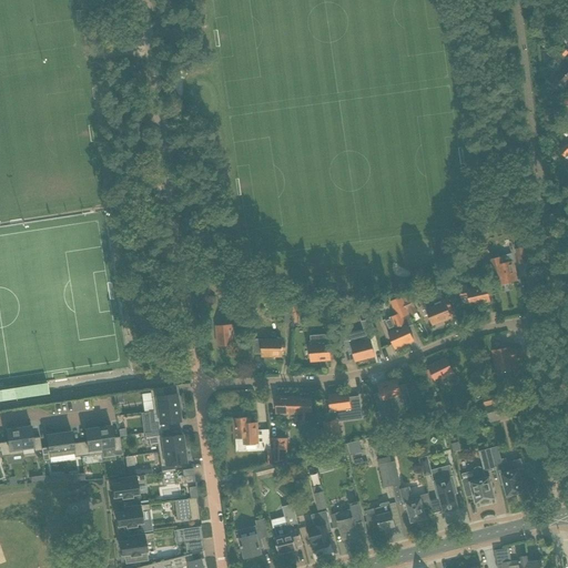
[(565,58),(559,52),(555,57),(560,62),(565,58)]
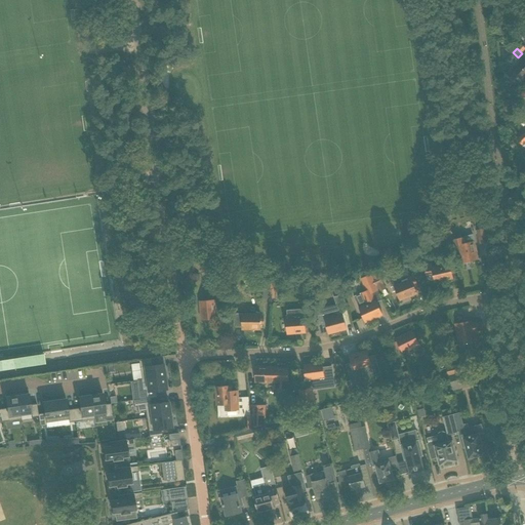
[(523,79),(524,77),(524,56),(514,70),(513,70),(508,75),(513,80),(518,75),(523,79)]
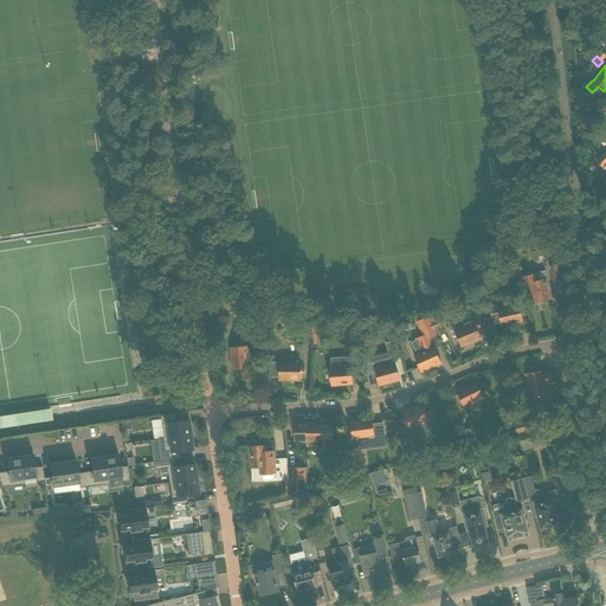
[(605,153),(604,155),(601,153),(595,160),(604,168),(605,165),(605,153)]
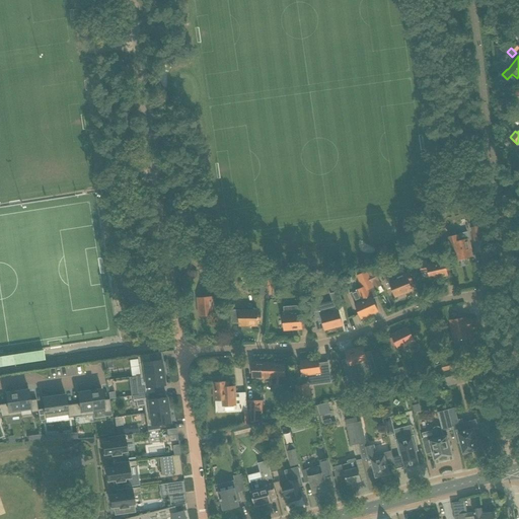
[(472,256),(468,238),(465,239),(460,240),(459,234),(450,236),(450,234),(447,231),(442,224),(439,227),(444,233),(444,234),(446,242),(447,243),(450,254),(455,253),(457,260),(472,256)]
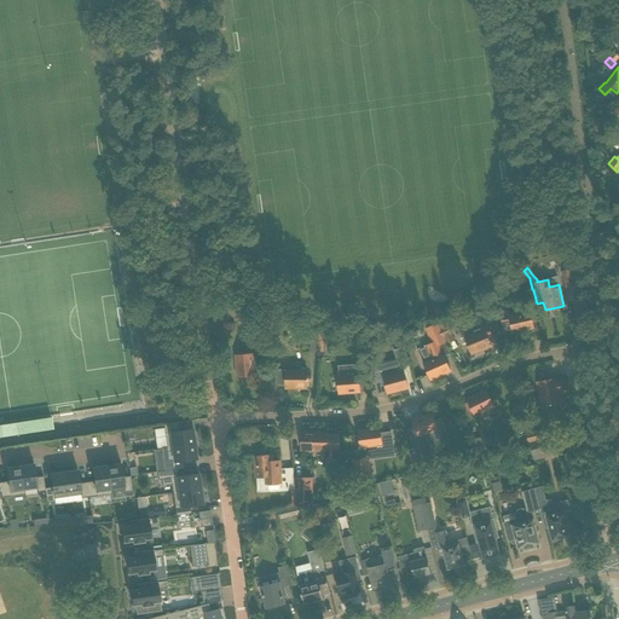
[(566,288),(574,285),(571,270),(562,271),(566,288)]
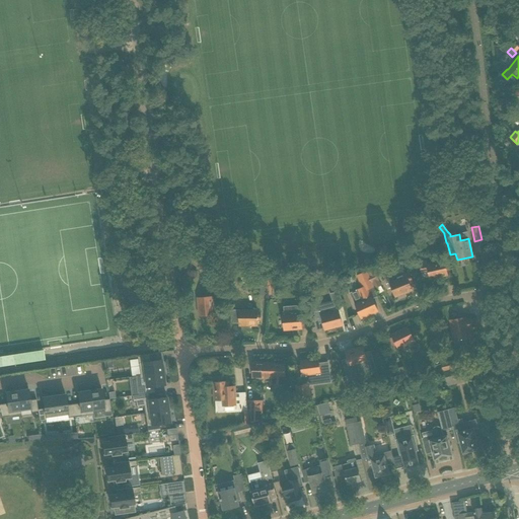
[(446,242),(444,234),(444,233),(439,227),(435,229),(442,238),(441,238),(443,241),(446,242)]
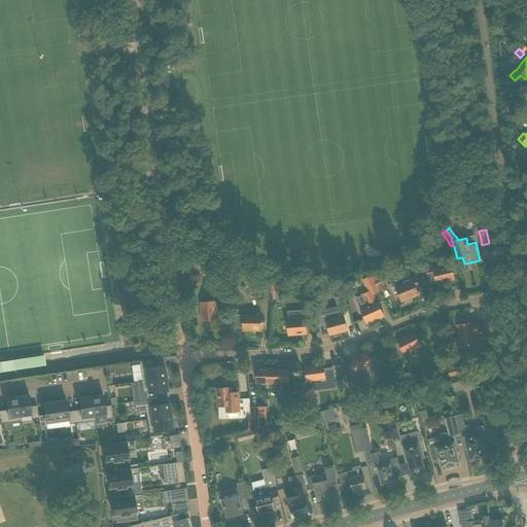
[(455,264),(451,265),(433,268),(433,265),(425,266),(429,282),(435,280),(436,284),(455,280),(453,275),(457,274),(455,264)]
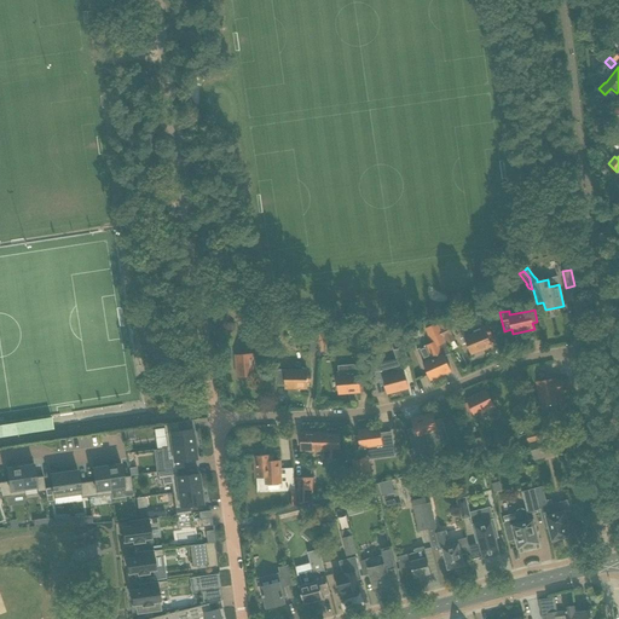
[(252,323),(247,330),(258,336),(262,329),(252,323)]
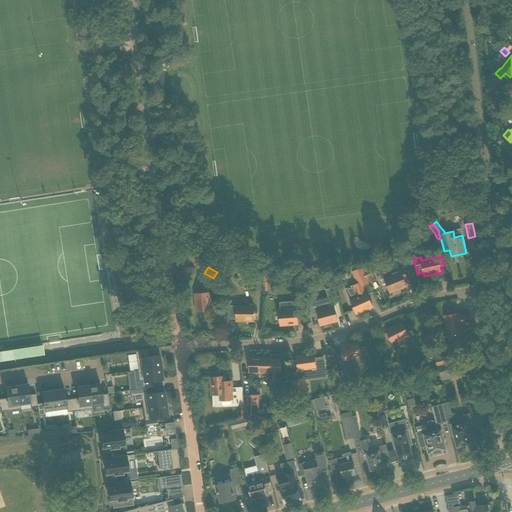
[(358,297),(350,300),(352,305),(356,314),(373,307),(369,298),(367,295),(366,293),(362,286),(369,283),(367,280),(364,272),(362,268),(352,272),(358,284),(353,286),(358,297)]
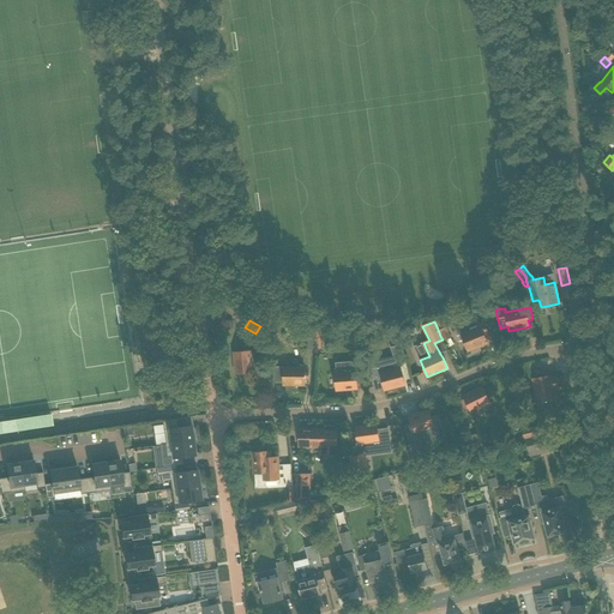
[(441,324),(437,326),(440,336),(445,333),(449,332),(449,331),(444,323),(441,324)]
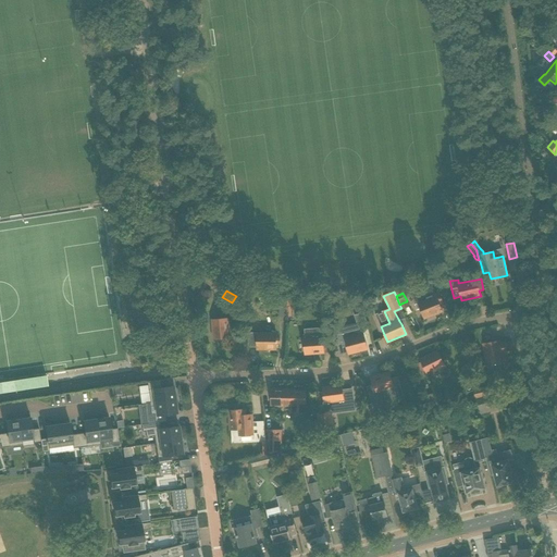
[(418,304),(420,309),(424,319),(442,311),(441,309),(445,307),(438,293),(425,298),(426,300),(418,304)]
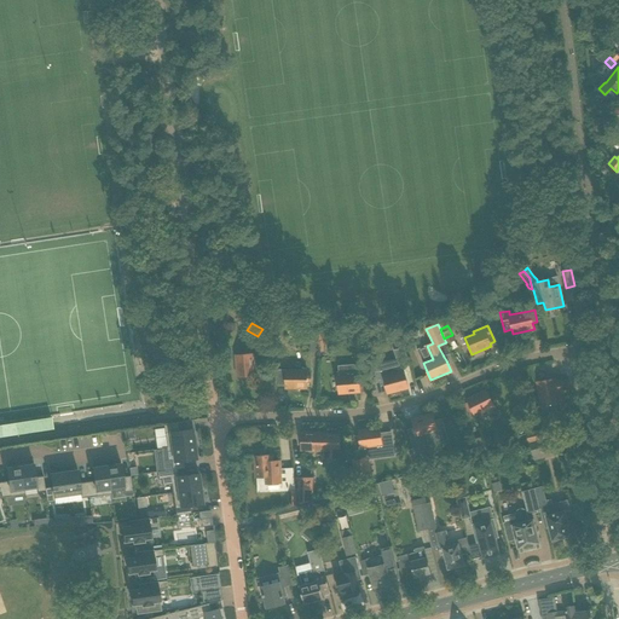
[(255,376),(255,364),(254,353),(235,356),(237,377),(255,376)]
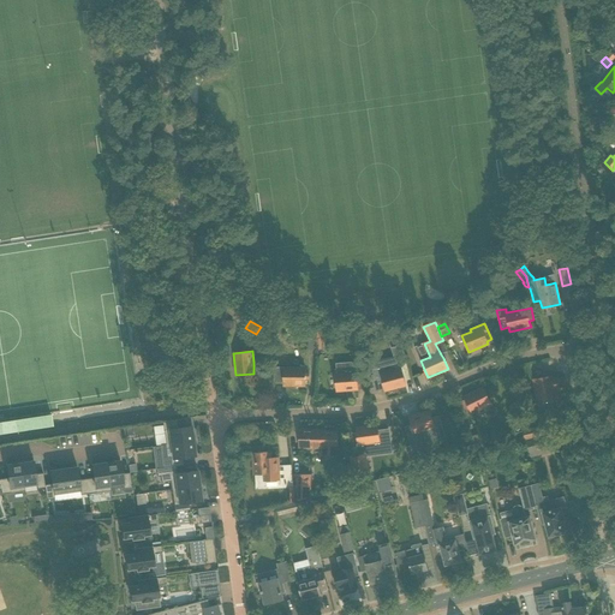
[(374,375),(371,376),(376,392),(377,390),(384,389),(384,392),(406,387),(402,375),(401,368),(400,369),(400,368),(398,359),(398,358),(395,359),(371,365),(374,375)]
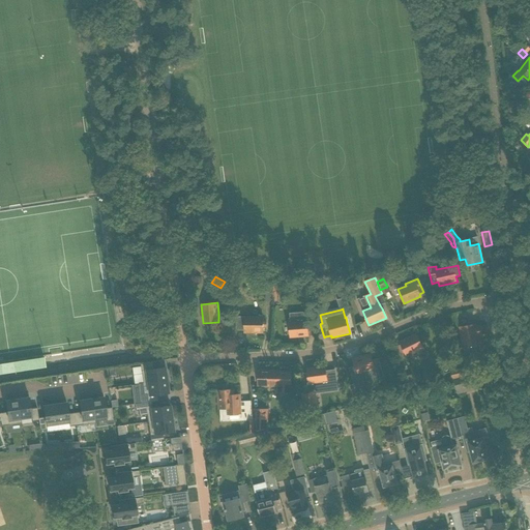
[(290,322),(289,322),(289,323),(289,327),(290,337),(308,336),(307,326),(307,321),(305,321),(305,312),(290,313),(290,322)]
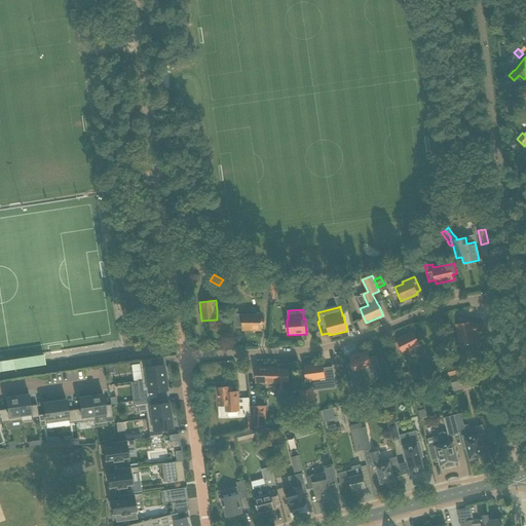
[(264,325),(264,320),(264,318),(261,318),(261,313),(242,314),(242,315),(236,315),(236,316),(236,325),(237,326),(242,326),(242,331),(261,331),(261,325),(264,325)]
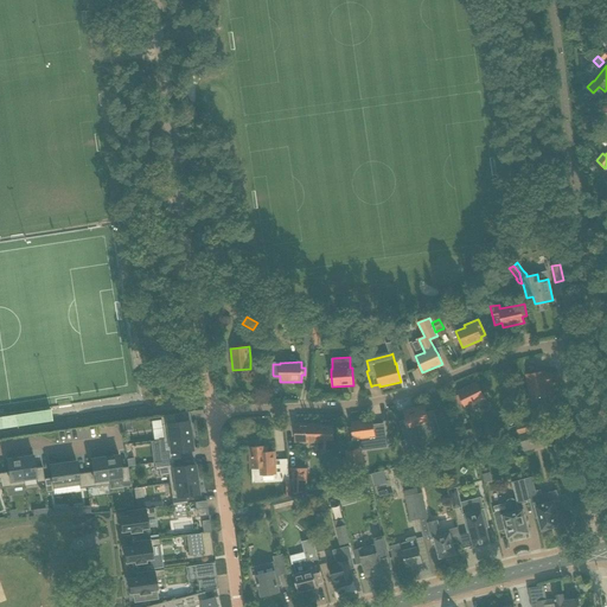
[(550,374),(545,375),(544,371),(526,375),(530,396),(549,393),(547,384),(553,383),(550,374)]
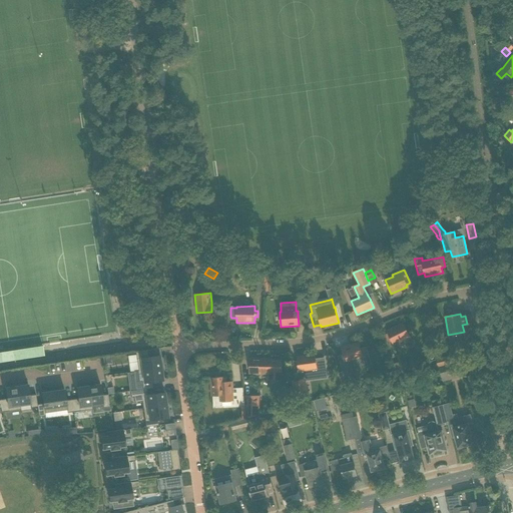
[(410,337),(407,332),(403,323),(387,331),(388,334),(385,336),(389,343),(392,342),(393,345),(410,337)]
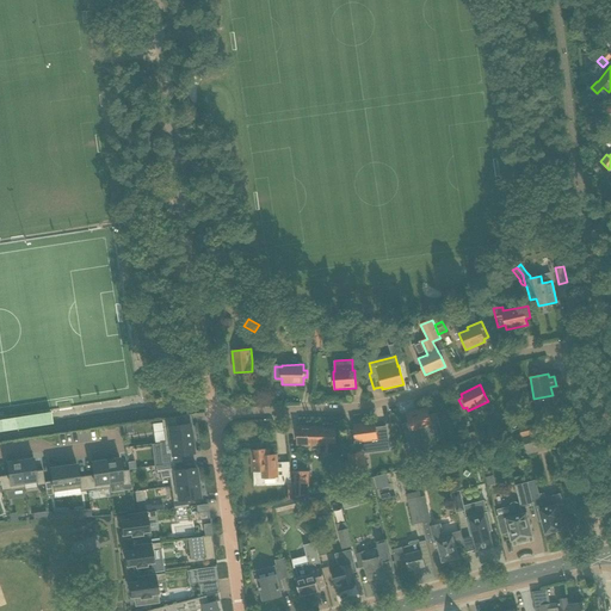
[(432,426),(431,419),(427,408),(406,414),(409,426),(411,429),(403,431),(408,445),(417,442),(415,440),(434,434),(432,426)]
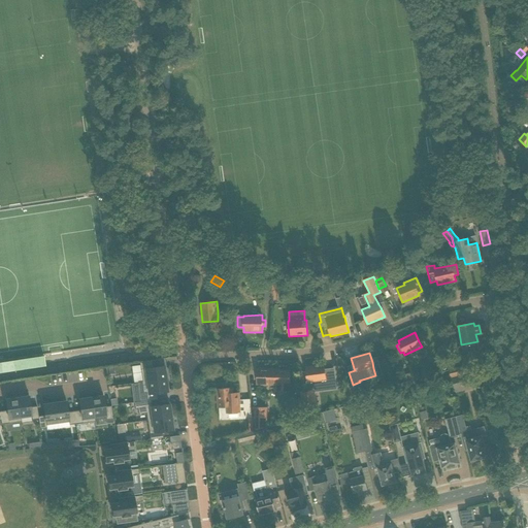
[(0,371),(45,366),(43,355),(0,360),(0,371)]
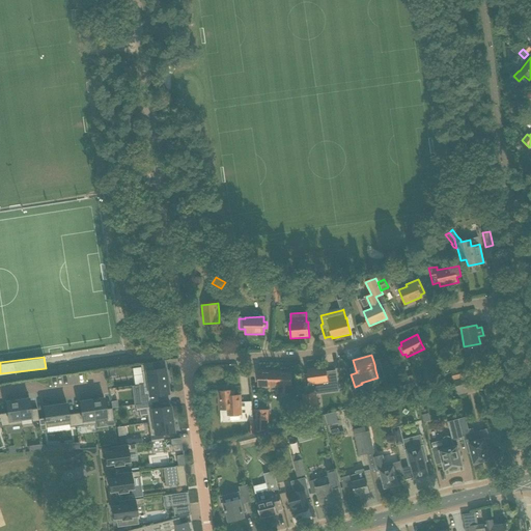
[(166,373),(165,368),(154,369),(152,362),(140,364),(143,384),(167,381),(167,380),(168,380),(167,373),(166,373)]
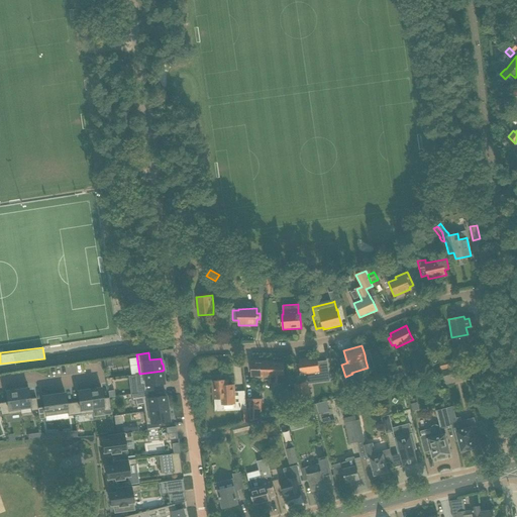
[(327,372),(326,362),(318,363),(317,357),(299,359),(301,370),(301,376),(302,384),(311,383),(310,375),(319,373),(327,372)]
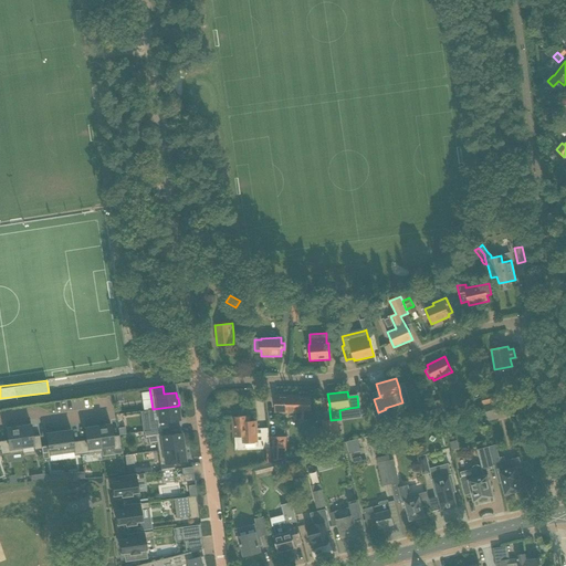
[(502,391),(485,396),(488,402),(504,398),(502,391)]
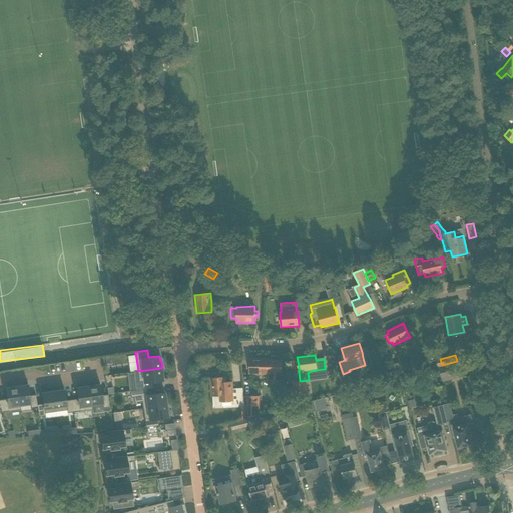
[(249,358),(249,368),(249,375),(268,375),(268,380),(282,380),(282,371),(282,361),(268,360),(268,359),(249,358)]
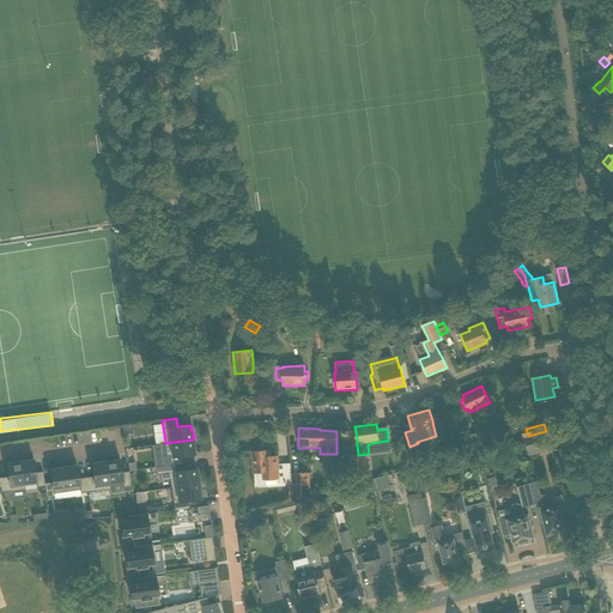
[(484,448),(478,432),(469,435),(477,451),(484,448)]
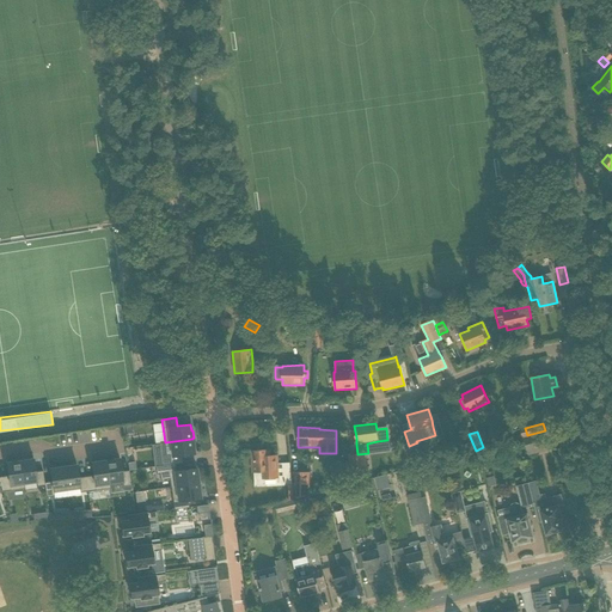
[(548,433),(525,440),(527,452),(551,446),(548,433)]
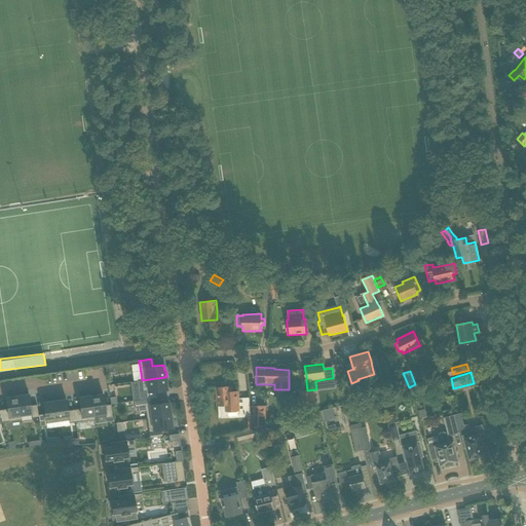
[(165,378),(165,377),(142,380),(137,380),(140,400),(150,399),(157,398),(156,391),(166,389),(166,384),(167,384),(166,378),(165,378)]
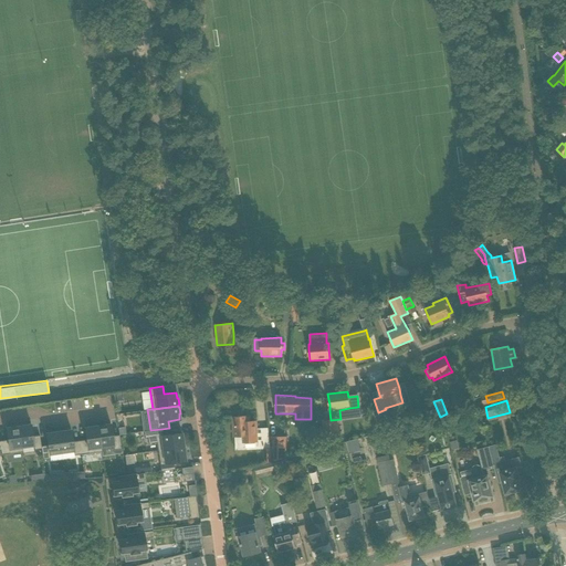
[(249,416),(232,417),(233,437),(234,437),(236,450),(243,450),(242,443),(258,442),(257,421),(250,421),(249,416)]
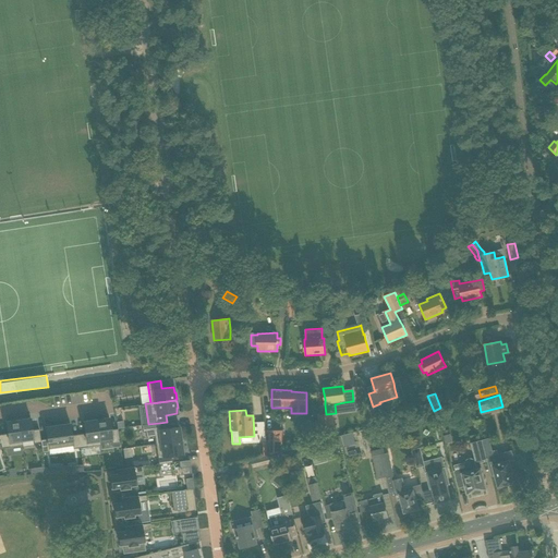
[(40,440),(38,429),(32,431),(31,419),(24,420),(24,417),(17,419),(21,440),(22,440),(33,439),(34,444),(40,443),(40,440)]
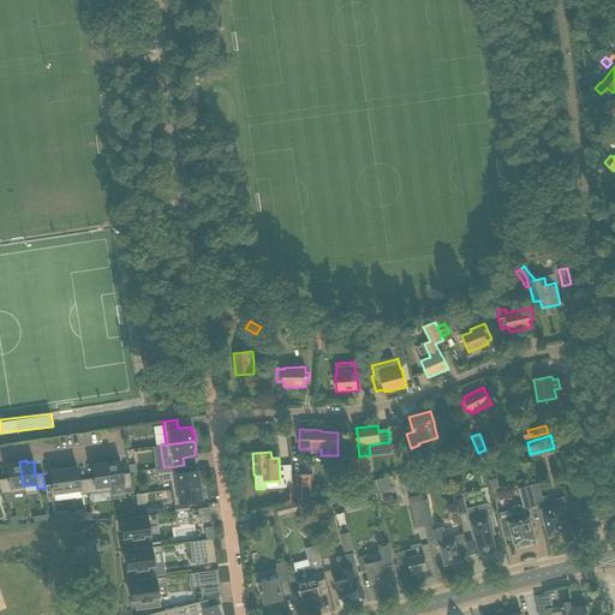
[(131,488),(130,473),(121,473),(120,461),(114,461),(113,460),(106,461),(109,485),(123,484),(124,489),(131,488)]
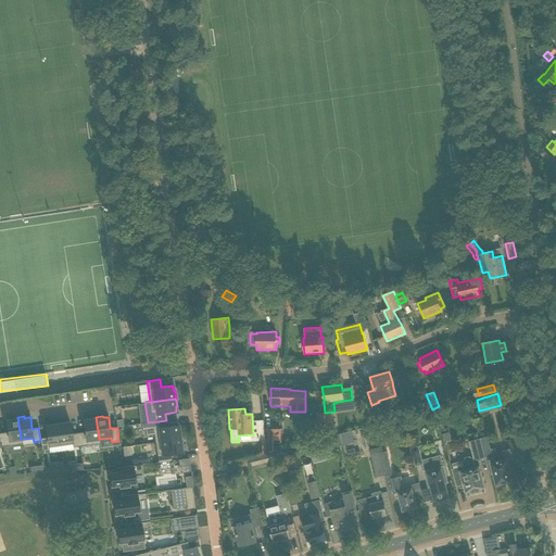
[(21,439),(17,417),(11,418),(12,419),(5,420),(8,432),(0,432),(0,436),(2,446),(5,446),(16,444),(19,444),(22,444),(22,439),(21,439)]
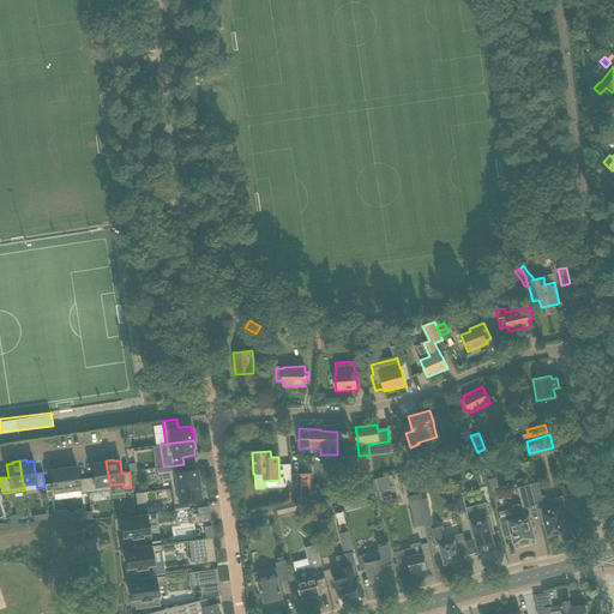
[(109,485),(106,461),(97,462),(97,463),(91,464),(94,477),(86,479),(88,493),(110,489),(109,485)]
